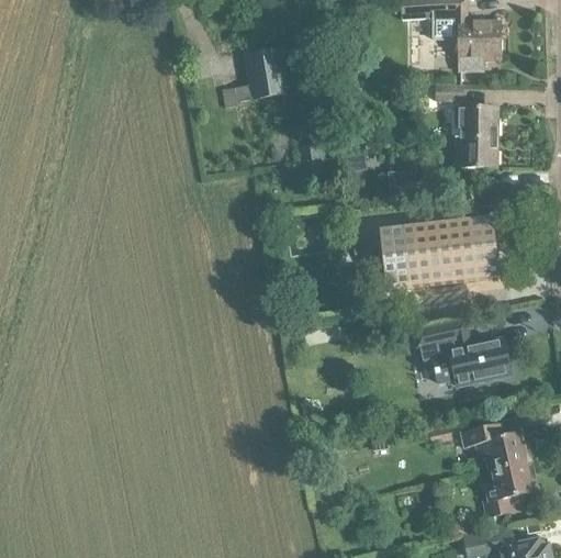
[(402,19),(432,17),(432,38),(458,40),(458,69),(484,69),(484,57),(501,57),(500,22),(467,20),(466,0),(400,0),(402,19)]
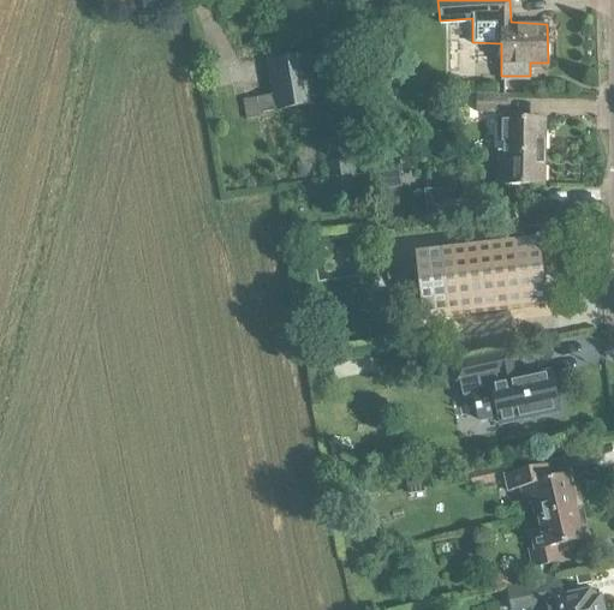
[(268,59),(273,91),(257,94),(260,109),(313,101),(305,53),(268,59)]
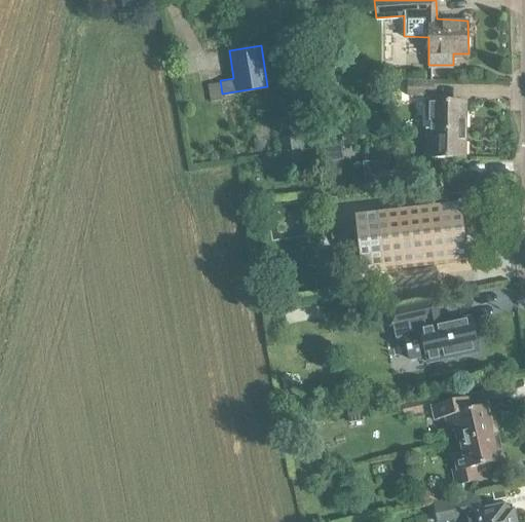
[(434,78),(407,77),(406,92),(434,94),(434,78)]
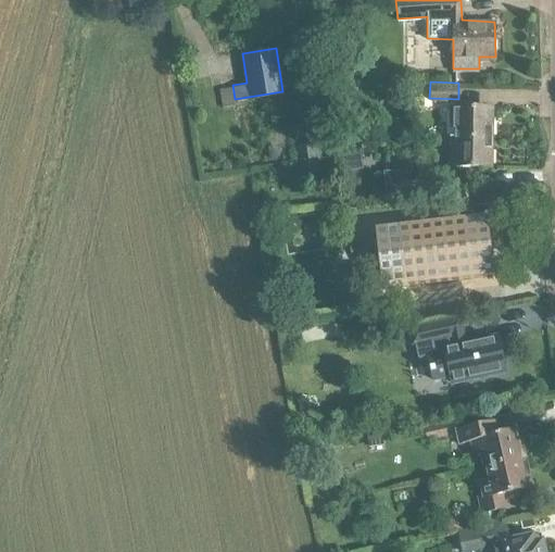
[(451,135),(490,136),(491,105),(452,104),(452,118),(451,135)]
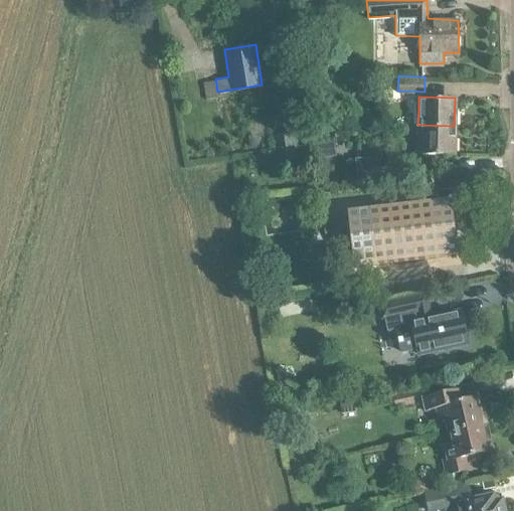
[(371,121),(370,108),(357,108),(358,122),(371,121)]
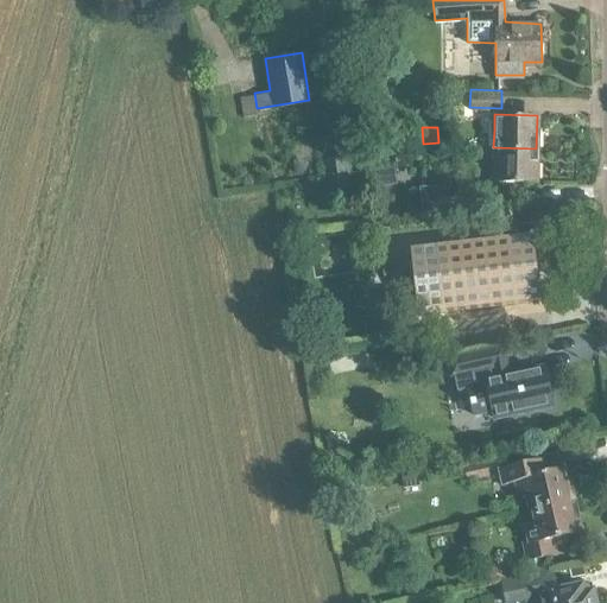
[(295,145),(297,157),(293,157),(295,167),(309,165),(310,177),(322,176),(317,141),(295,145)]
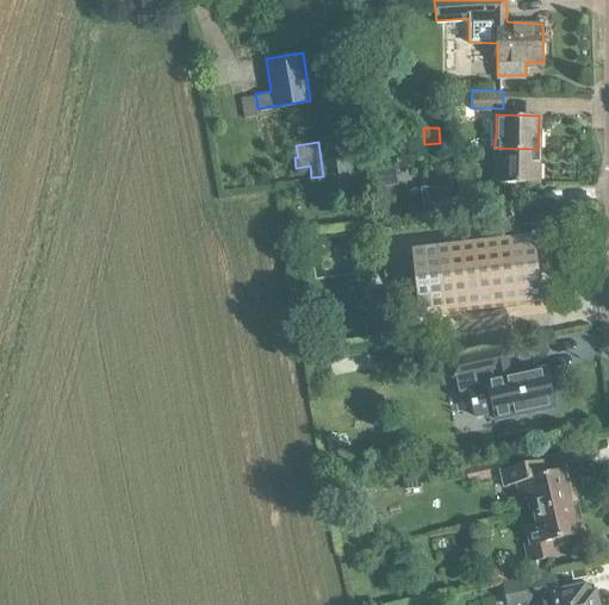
[(538,181),(538,149),(495,148),(495,180),(538,181)]
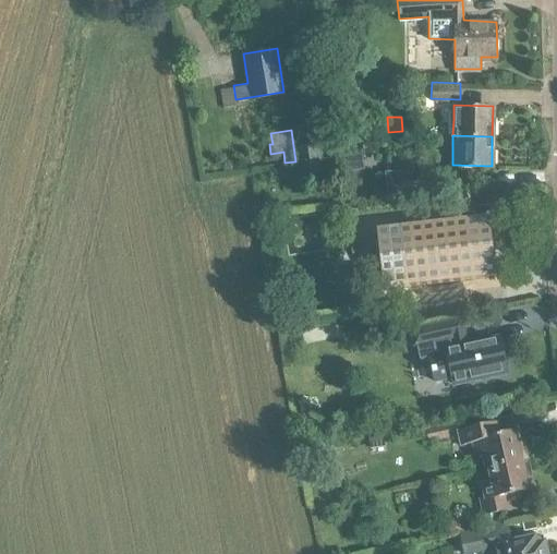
[(346,160),(347,160),(363,158),(364,158),(362,139),(342,142),(346,160)]
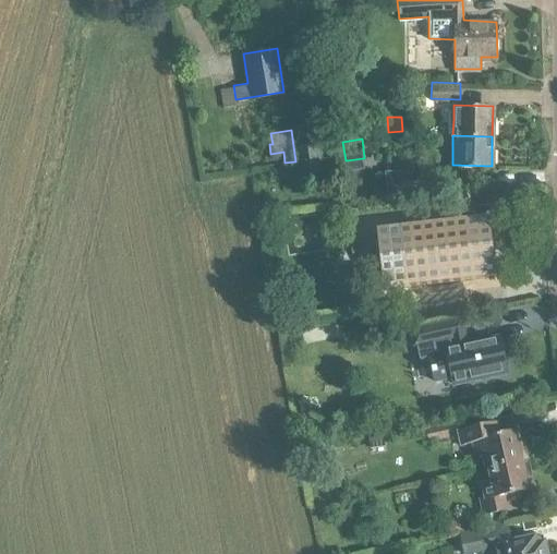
[(319,170),(314,144),(295,147),(301,175),(319,170)]
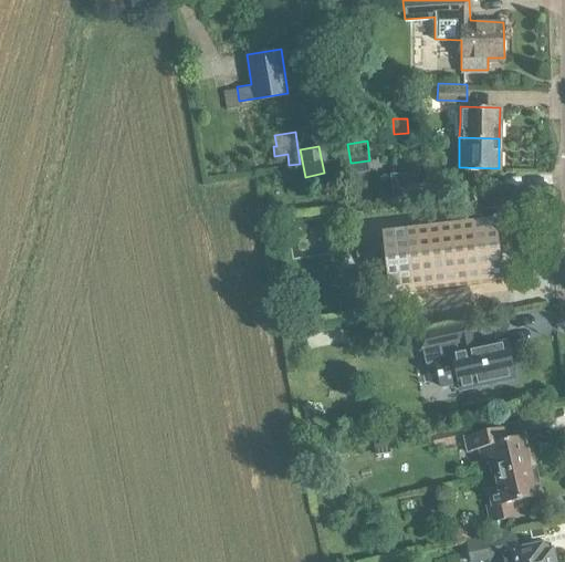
[(405,176),(405,170),(391,172),(394,199),(395,199),(395,200),(446,195),(443,177),(411,180),(405,176)]
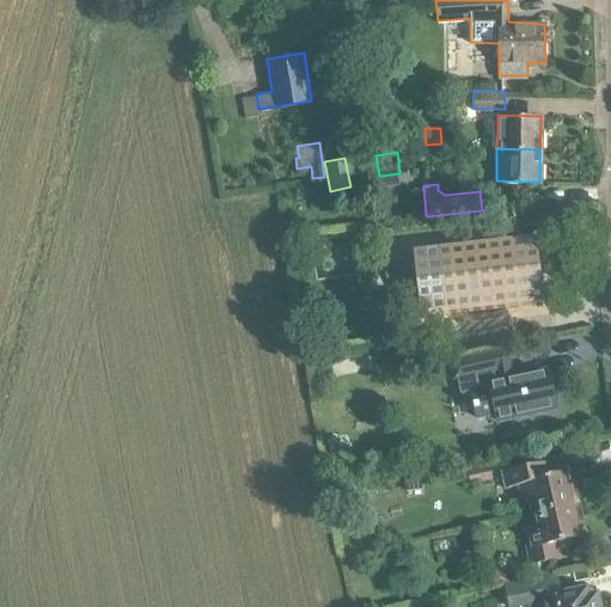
[(403,204),(393,206),(393,215),(404,214),(403,204)]
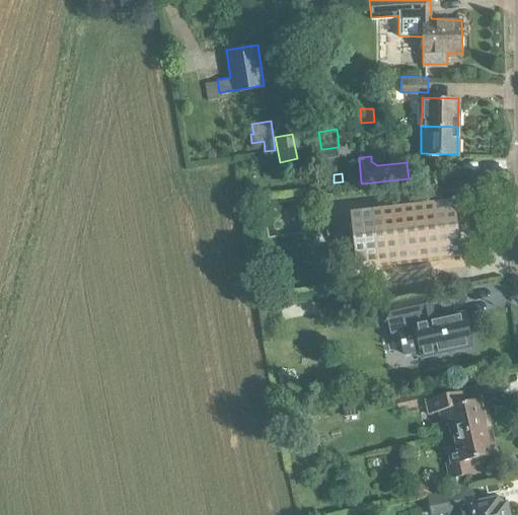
[(455,198),(350,210),(356,267),(461,254),(455,198)]
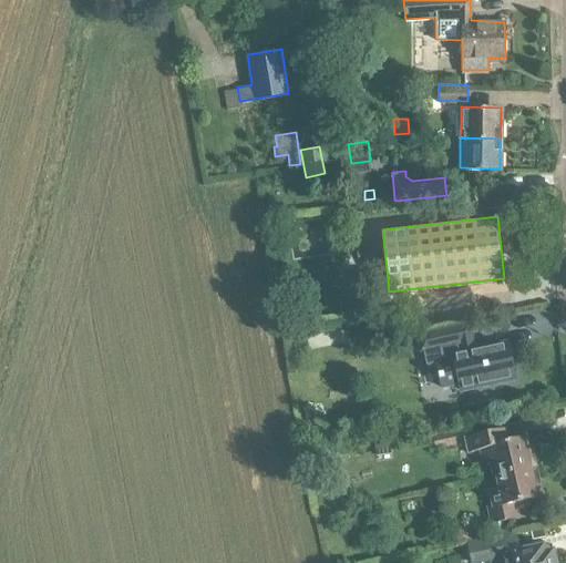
[(417,333),(420,347),(443,343),(446,359),(438,360),(442,384),(460,380),(461,387),(515,376),(508,340),(474,347),(470,323),(417,333)]
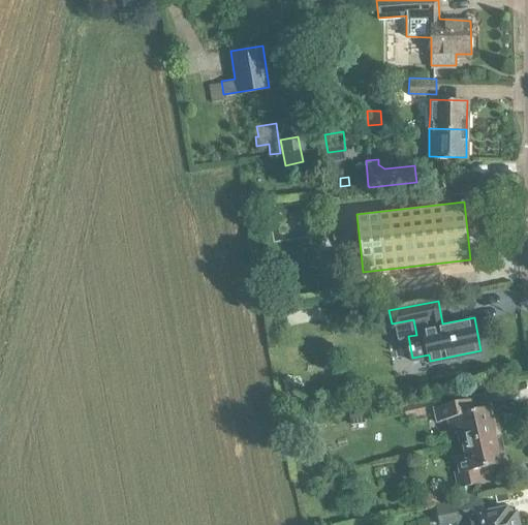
[(302,399),(296,397),(287,401),(285,405),(288,411),(293,413),(301,409),(304,404),(302,399)]
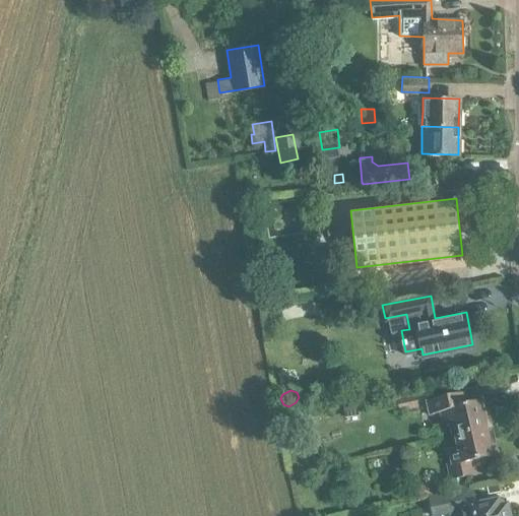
[(448,418),(452,434),(490,425),(483,398),(459,404),(456,390),(424,398),(427,412),(440,408),(443,420),(448,418)]
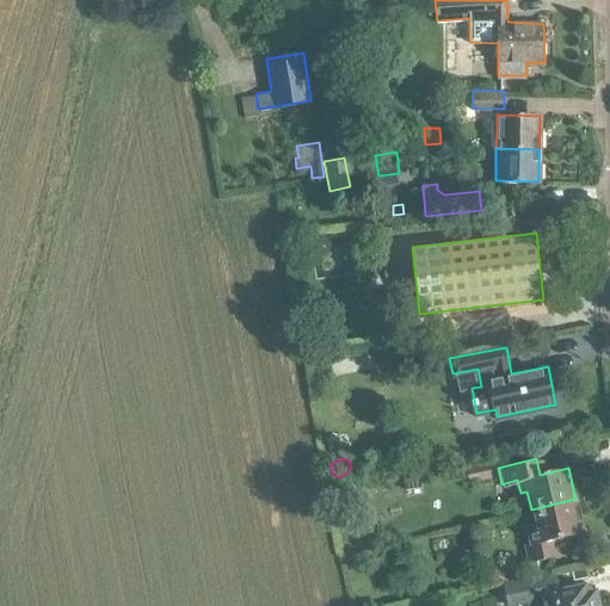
[(469,481),(492,475),(488,461),(466,465),(469,481)]
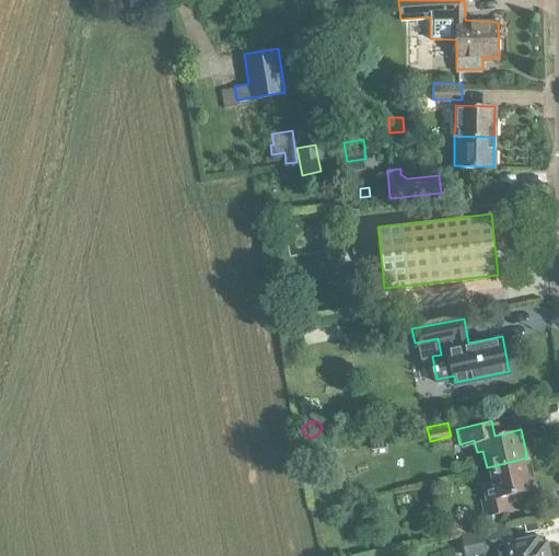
[(371,448),(386,446),(385,435),(370,436),(371,448)]
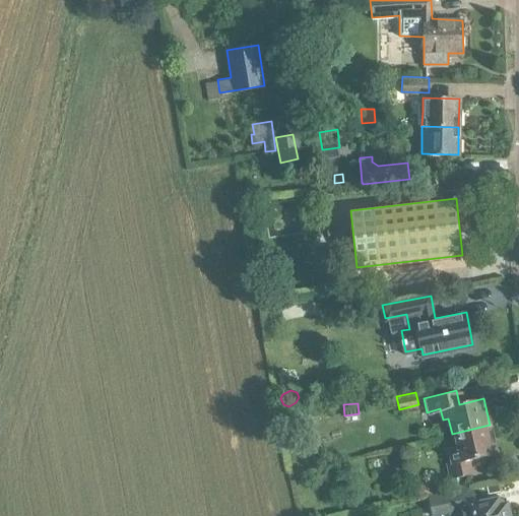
[(496,452),(490,425),(452,434),(455,448),(450,450),(452,460),(447,461),(450,475),(473,470),(471,458),(496,452)]
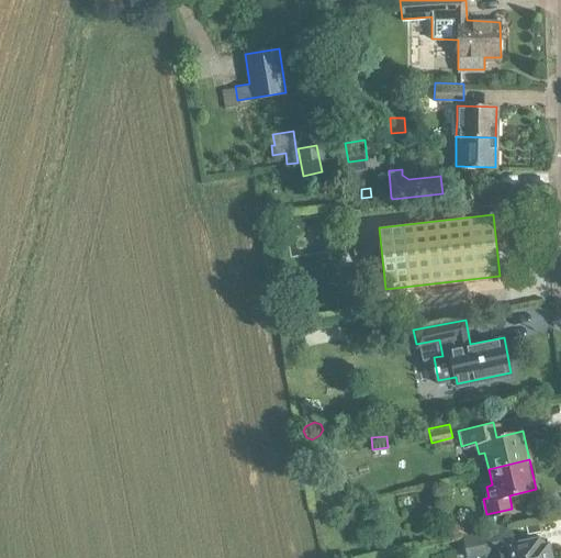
[(472,529),(469,517),(447,523),(450,534),(472,529)]
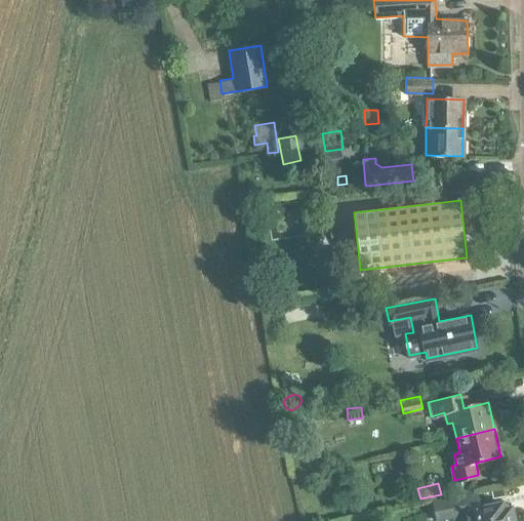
[(476,487),(440,495),(444,516),(461,512),(462,520),(514,520),(511,502),(481,508),(476,487)]
